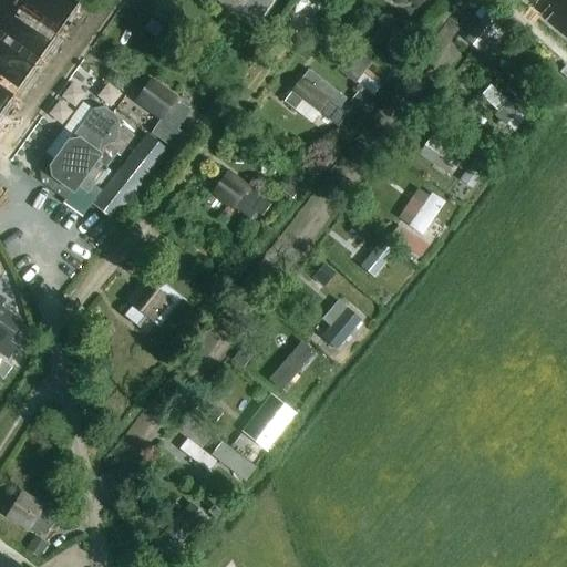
[(58,0),(74,10),(79,0),(58,0)]
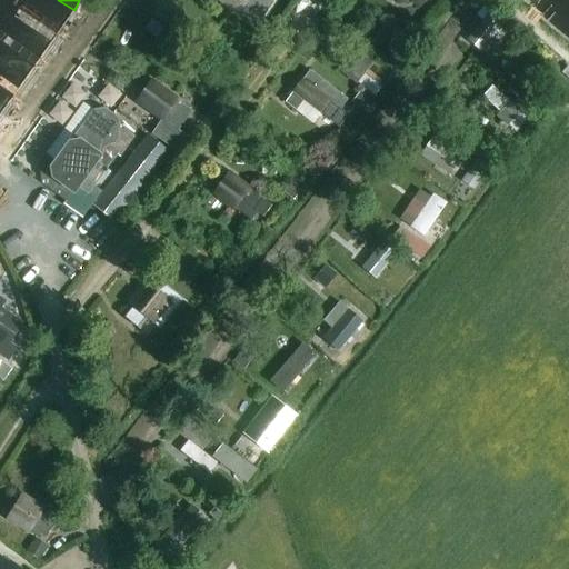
[(217,0),(238,16),(240,13),(257,26),(275,2),(271,0),(217,0)]
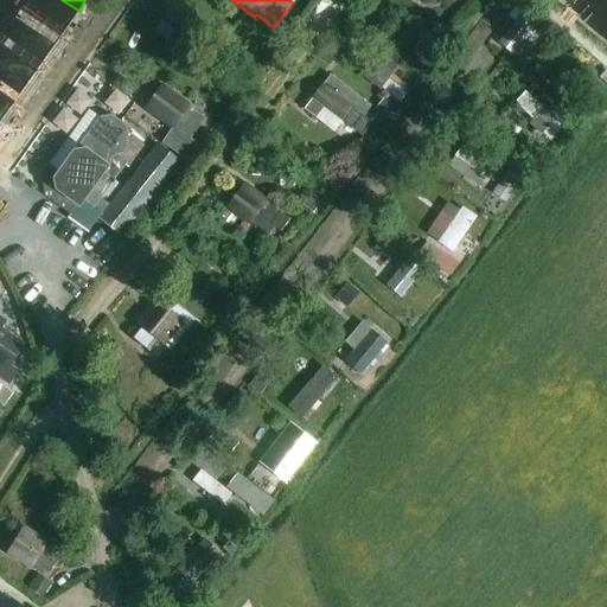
[(525,10),(499,44),(512,53),(529,32),(532,34),(542,23),(525,10)]
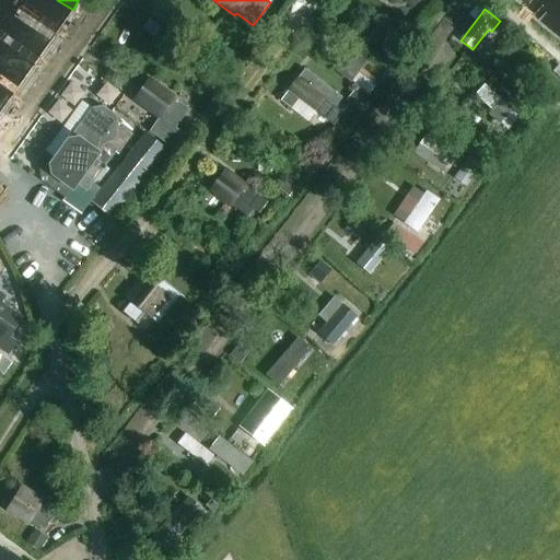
[(143,28),(155,38),(164,26),(152,16),(143,28)]
